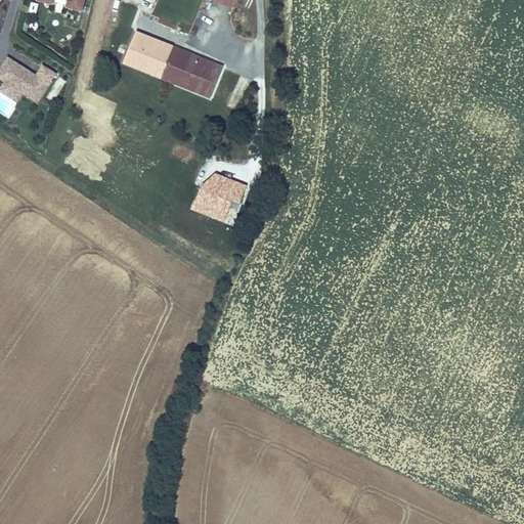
[(82,10),(84,3),(70,0),(68,7),(82,10)]
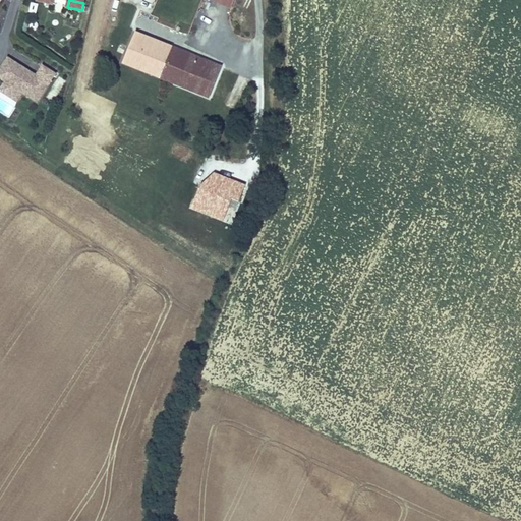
[(165,66),(172,46),(135,33),(126,56),(150,64),(147,72),(168,80),(172,69),(165,66)]
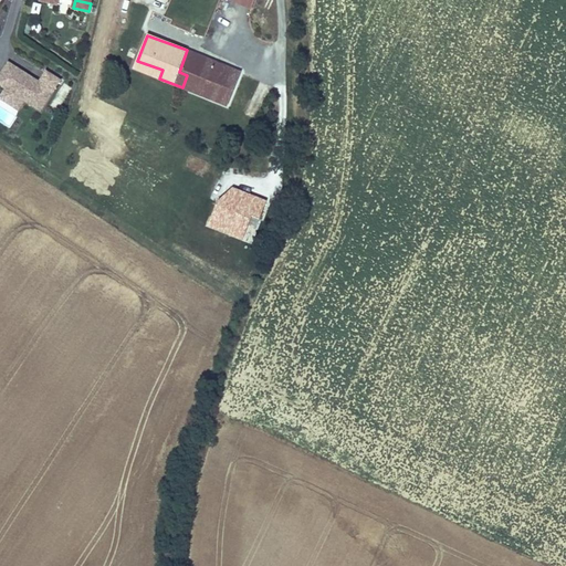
[(241,70),(187,50),(179,72),(187,75),(182,87),(218,100),(227,76),(238,81),(241,70)]
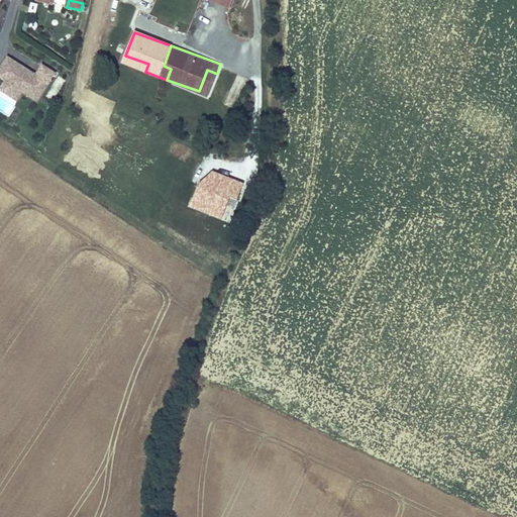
[(148,64),(125,56),(122,63),(145,72),(148,64)]
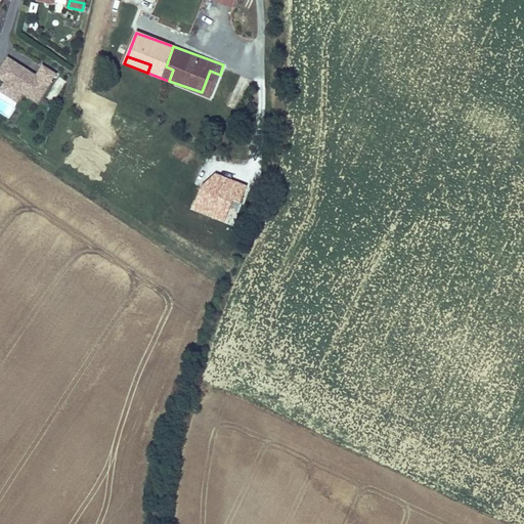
[(38,102),(56,74),(43,66),(37,76),(8,57),(0,70),(0,78),(5,82),(23,92),(38,102)]
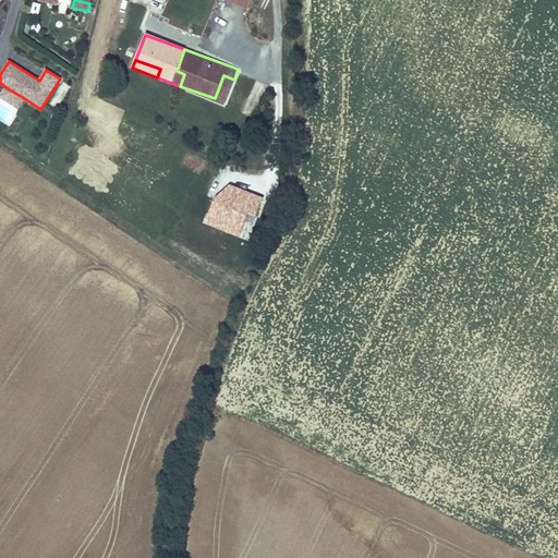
[(226,102),(234,80),(223,75),(215,98),(226,102)]
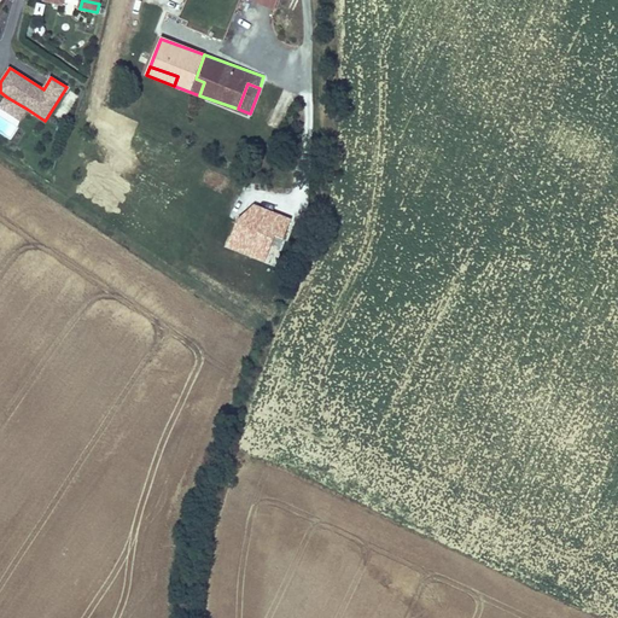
[(66,88),(53,117),(64,122),(77,93),(66,88)]
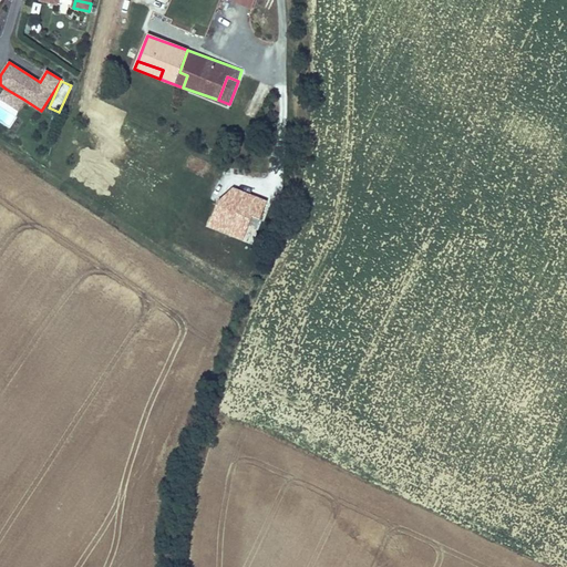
[(24,100),(6,89),(0,96),(0,98),(19,110),(24,100)]
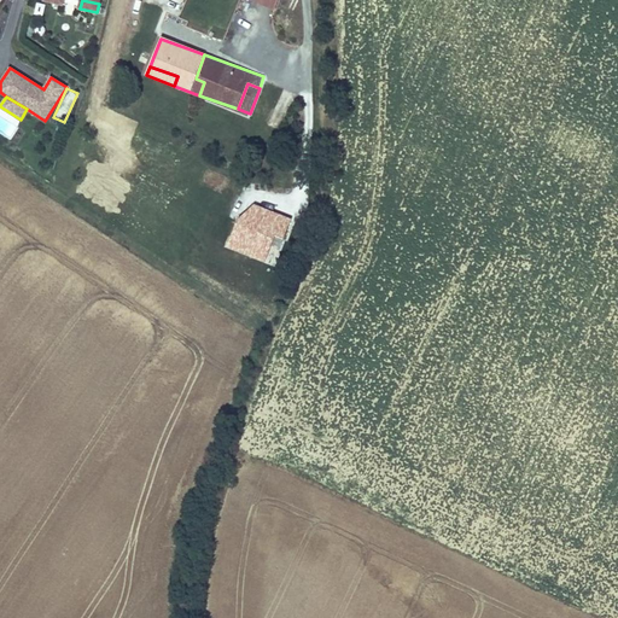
[(227,246),(264,261),(275,235),(284,239),(292,220),(254,204),(237,221),(227,246)]
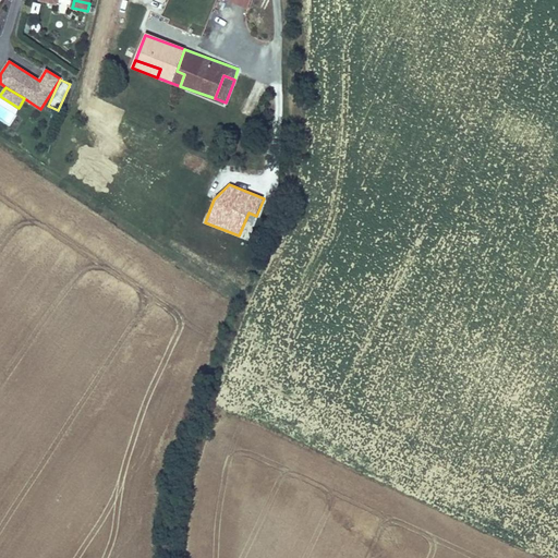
All buildings are outlined.
